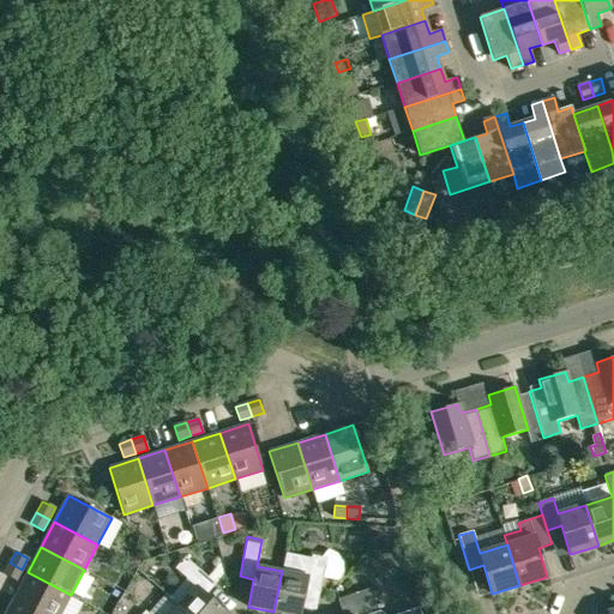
[(286,553),(282,571),(274,612),(286,613),(300,613),(305,590),(319,593),(326,558),(312,555),(311,558),(286,553)]
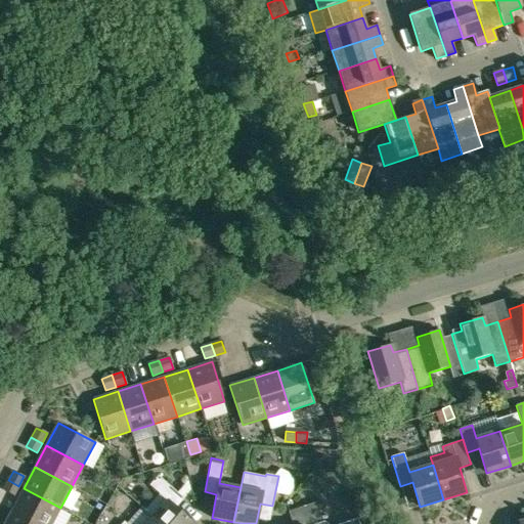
[(146,511),(153,517),(160,523),(192,523),(193,523),(176,508),(184,498),(158,475),(149,485),(161,494),(146,511)]
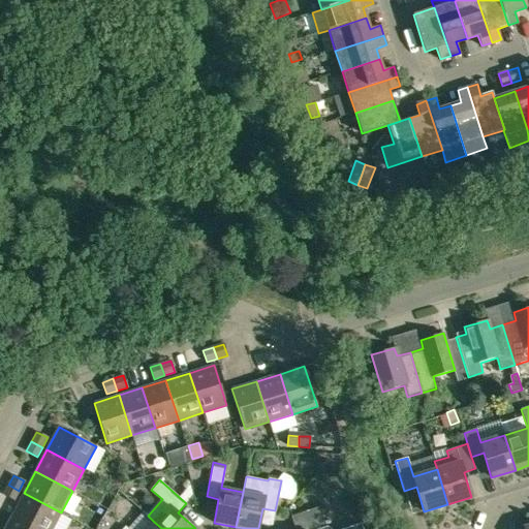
[(13,500),(19,491),(8,485),(3,495),(13,500)]
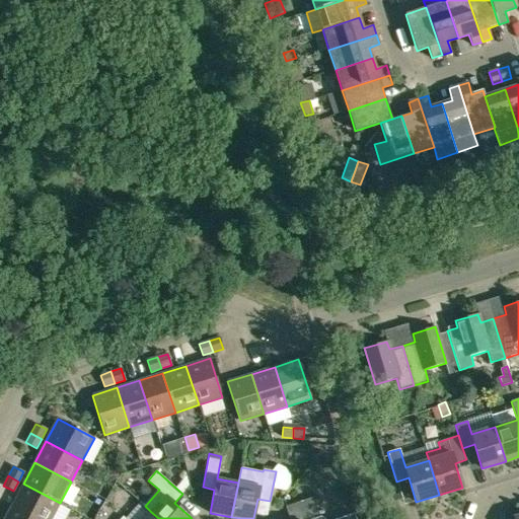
[(38,518),(51,518),(60,503),(23,484),(11,505),(38,518)]
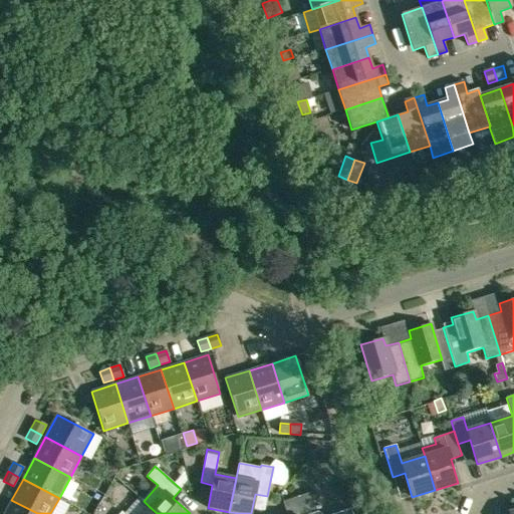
[(157,513),(150,507),(144,501),(139,497),(124,513),(121,511),(118,513),(157,513)]
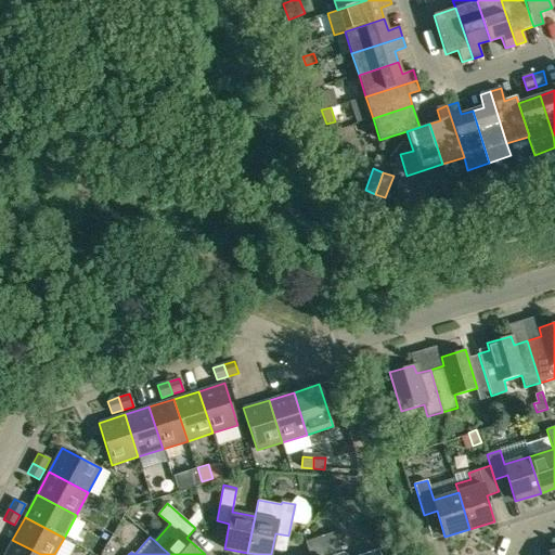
[(40,554),(12,540),(3,554),(40,554)]
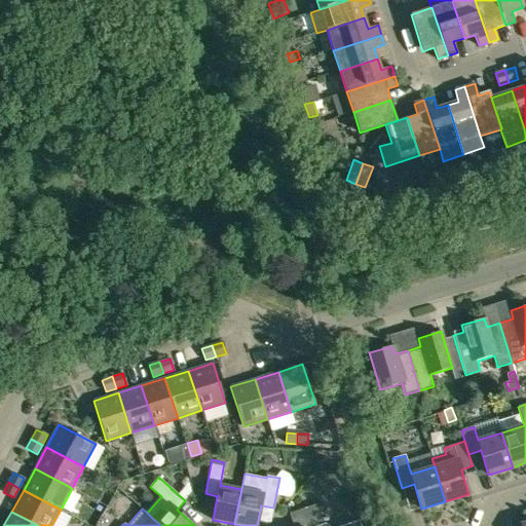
[(361,525),(359,520),(340,525),(329,525),(324,524),(320,512),(292,521),(293,525),(361,525)]
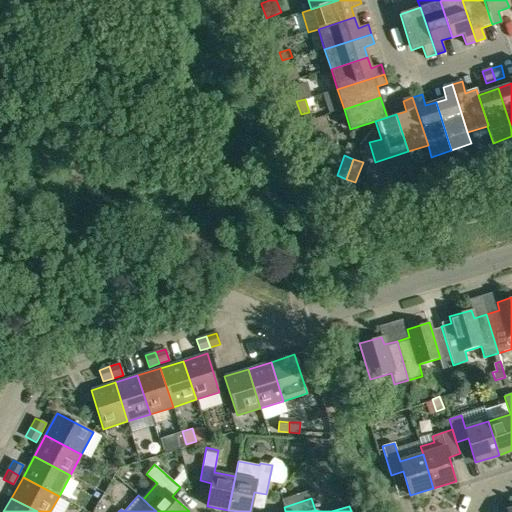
All buildings are outlined.
